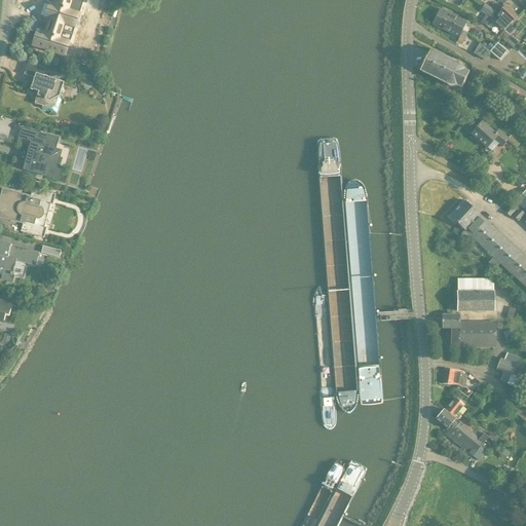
[(41,33),(37,46),(65,55),(66,55),(67,54),(65,54),(69,42),(60,38),(64,24),(74,27),(78,13),(73,11),(76,1),(81,3),(81,0),(55,0),(55,1),(58,1),(55,6),(50,4),(46,19),(50,20),(45,34),(41,33)]
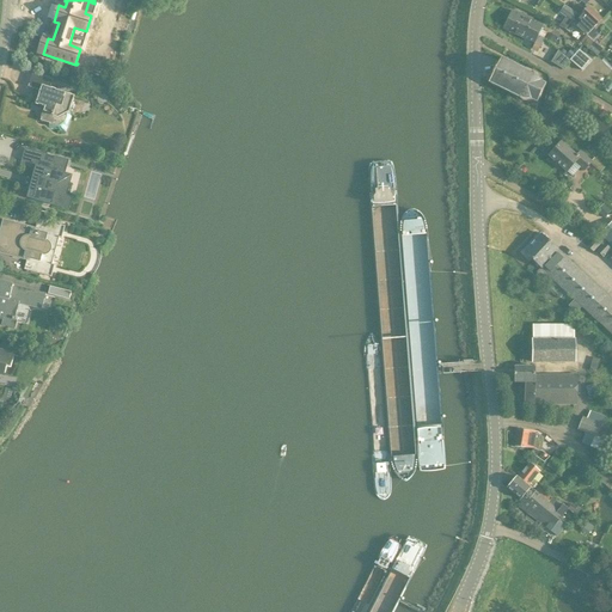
[(564,5),(560,12),(565,17),(571,22),(577,14),(570,10),(564,5)]
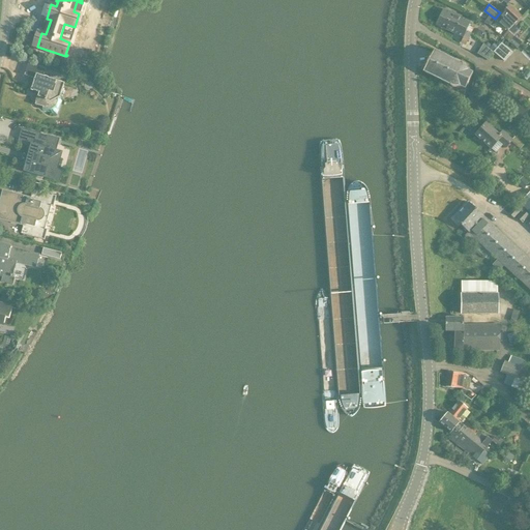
[(504,16),(498,22),(505,28),(508,31),(509,30),(513,25),(520,19),(521,17),(509,6),(502,13),(504,16)]
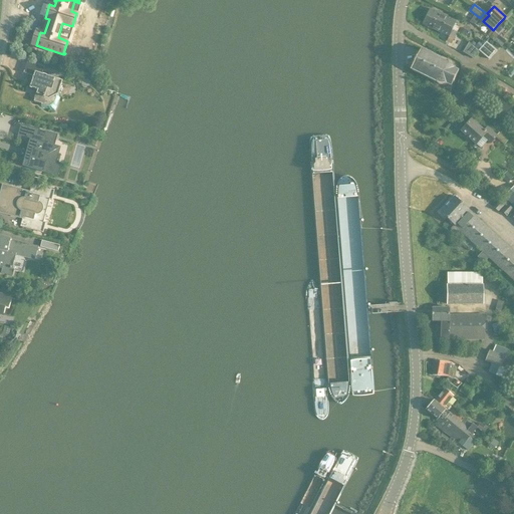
[(423,24),(432,28),(435,22),(439,13),(430,9),(423,24)]
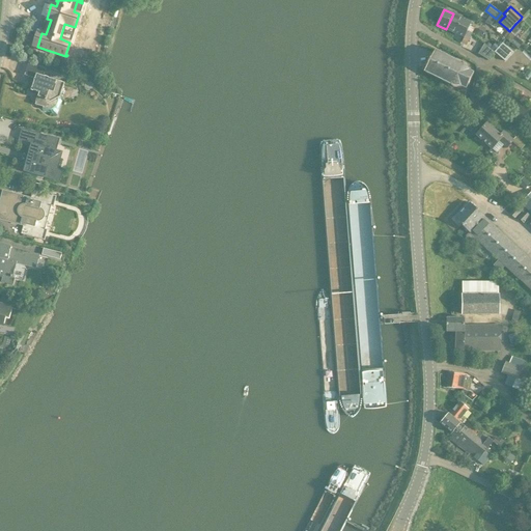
[(449,23),(446,29),(454,33),(462,18),(453,14),(449,23)]
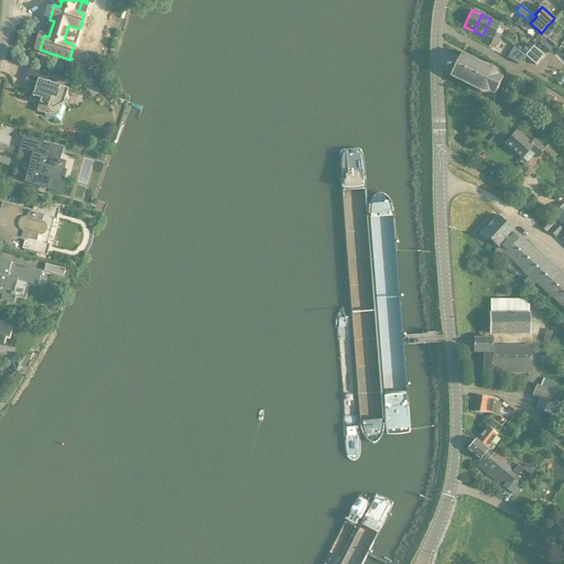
[(487,26),(483,35),(492,40),(491,42),(497,45),(498,42),(501,35),(496,32),(498,28),(500,23),(490,19),(487,26)]
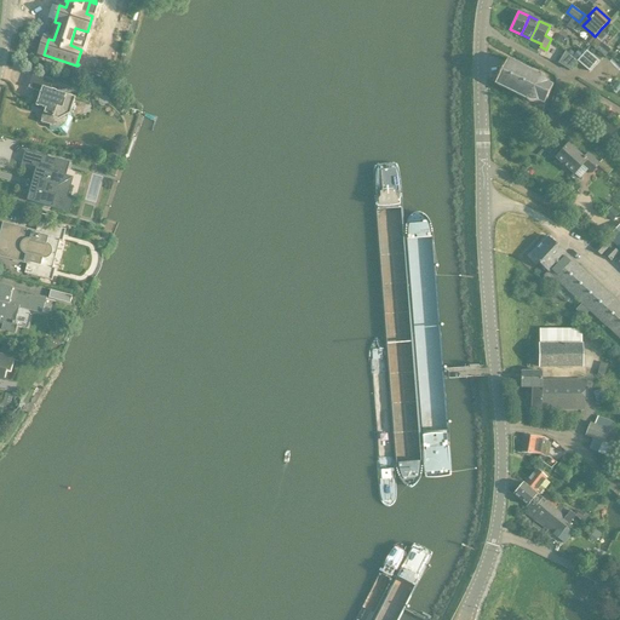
[(595,36),(589,42),(595,49),(601,42),(600,41),(607,34),(603,32),(601,29),(596,35),(595,36)]
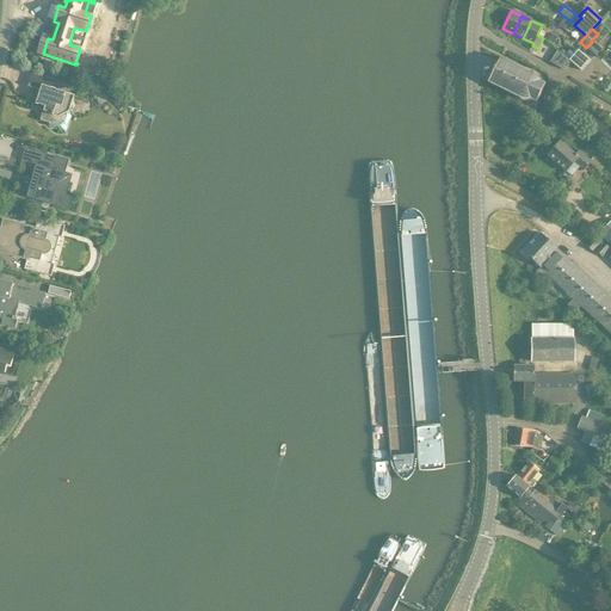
[(548,32),(544,39),(553,44),(556,37),(548,32)]
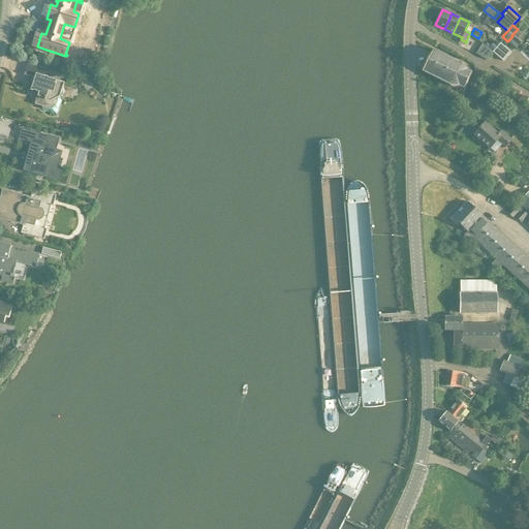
[(484,42),(478,49),(480,51),(478,53),(489,62),(495,54),(494,53),(493,52),(497,47),(494,42),(489,48),(485,44),(484,42)]
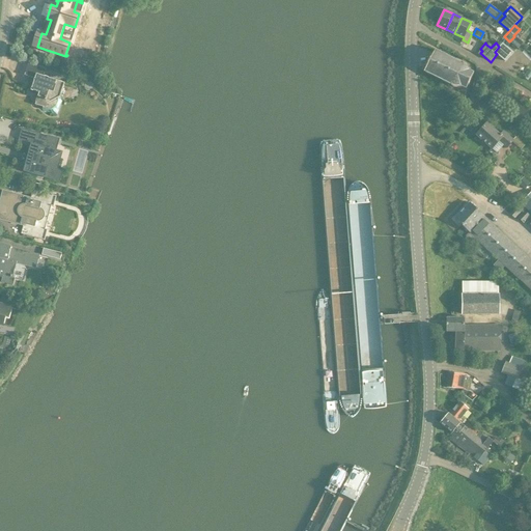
[(506,48),(499,56),(506,61),(512,54),(506,48)]
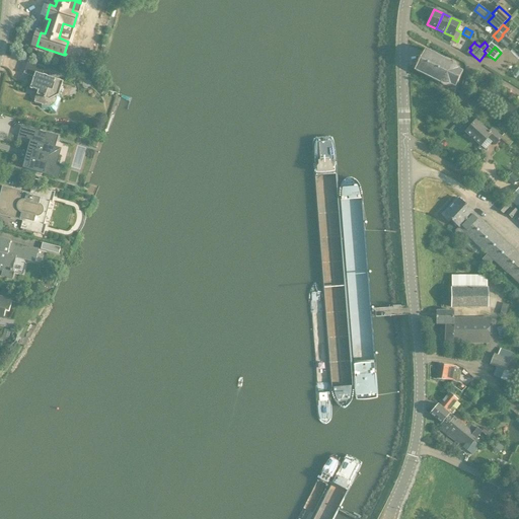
[(416,68),(415,70),(415,71),(441,84),(440,85),(442,85),(451,86),(455,88),(462,72),(459,70),(453,63),(452,62),(452,63),(425,50),(424,53),(423,53),(420,60),(416,67),(416,68)]
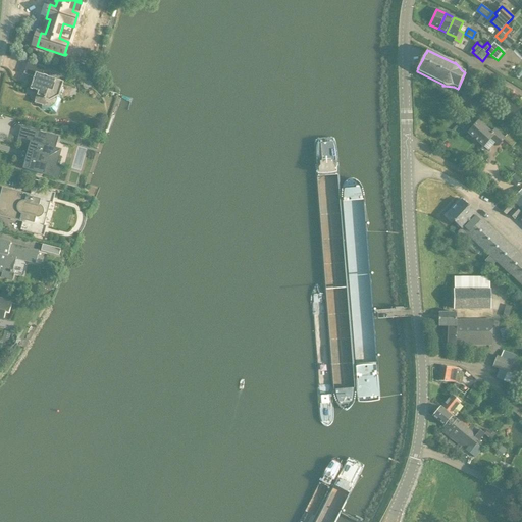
[(28,62),(23,74),(34,77),(31,89),(38,92),(35,103),(43,106),(42,109),(56,113),(61,99),(58,98),(59,96),(62,97),(64,90),(61,89),(63,82),(43,75),(45,67),(28,62)]
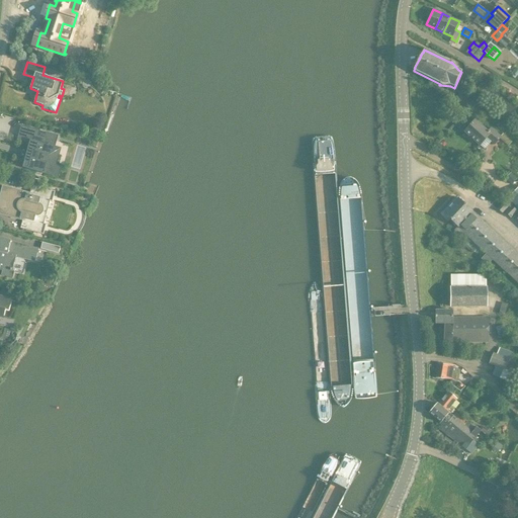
[(494,145),(501,138),(491,128),(488,133),(475,120),(464,132),(480,146),(487,138),(494,145)]
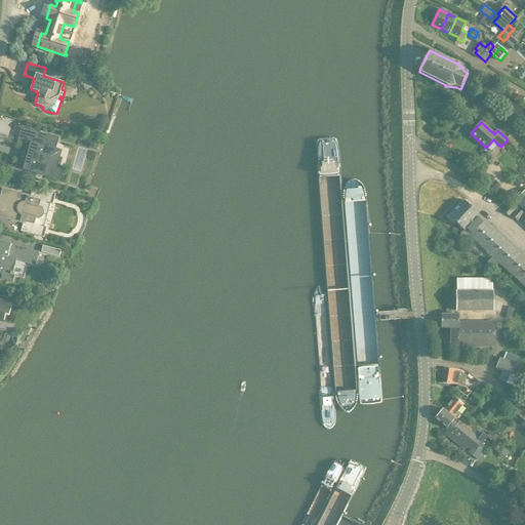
[(23,128),(18,139),(31,143),(24,170),(53,178),(58,179),(62,168),(57,167),(62,151),(55,149),(44,146),(44,144),(44,142),(42,140),(40,139),(39,138),(39,137),(41,132),(23,128)]
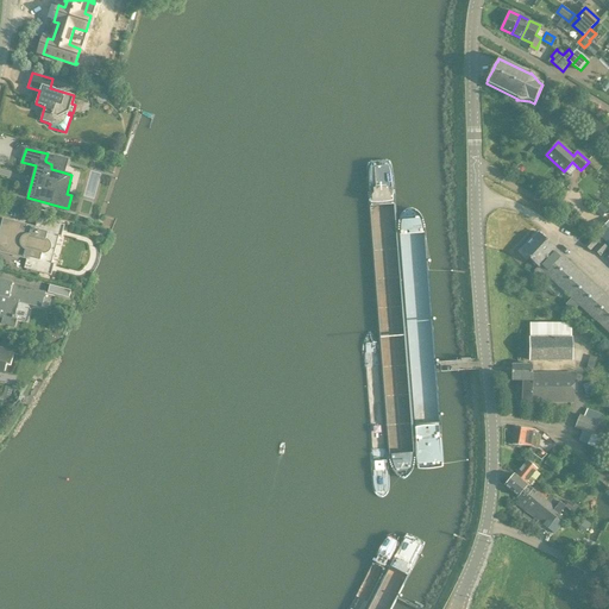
[(62,238),(64,225),(38,218),(35,230),(13,224),(13,221),(2,219),(0,230),(0,252),(5,253),(5,251),(27,257),(24,269),(51,276),(55,264),(49,263),(56,237),(62,238)]
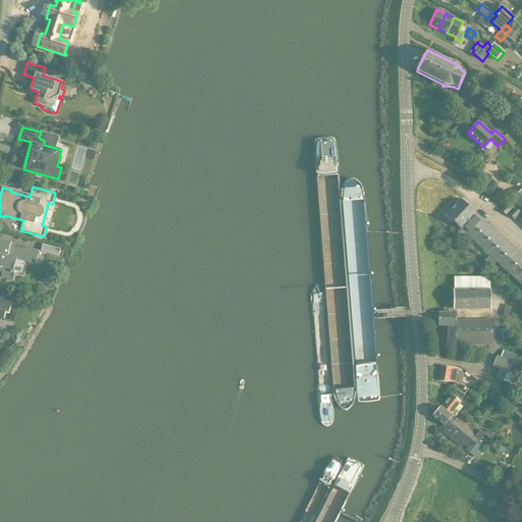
[(521,190),(513,201),(521,209),(521,208),(521,190)]
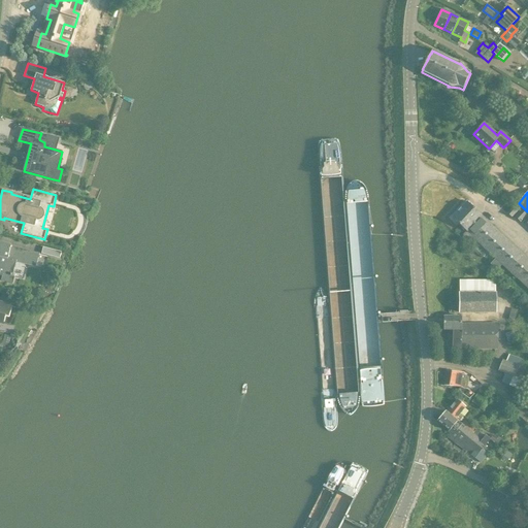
[(452,218),(459,225),(465,219),(466,220),(475,209),(467,202),(452,218)]
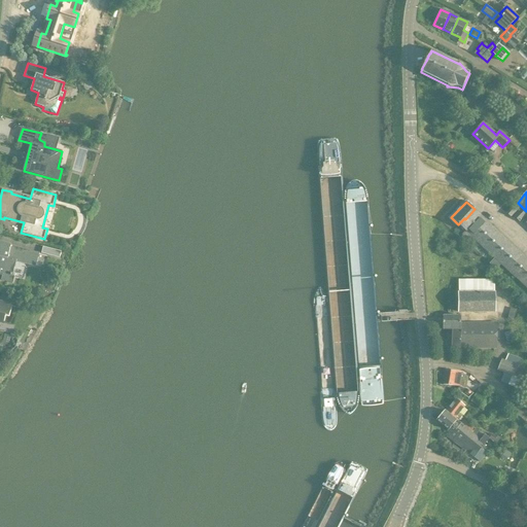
[(511,217),(518,209),(513,205),(505,212),(511,217)]
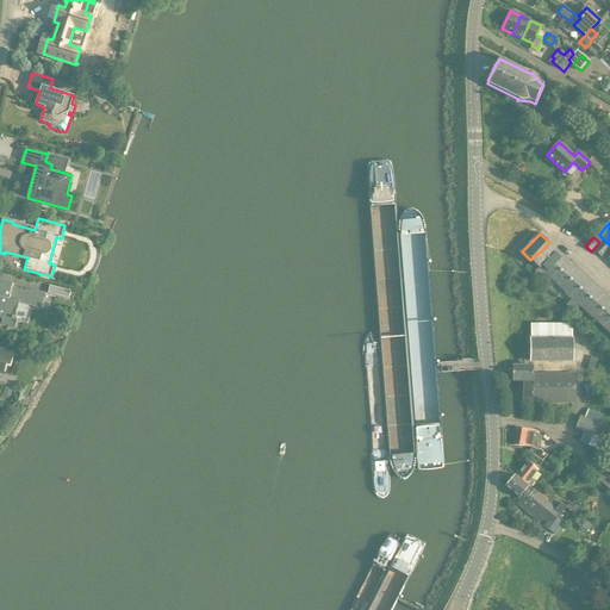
[(556,249),(549,242),(539,254),(537,253),(530,260),(539,268),(535,272),(535,273),(541,279),(542,279),(547,274),(609,334),(609,299),(556,249)]
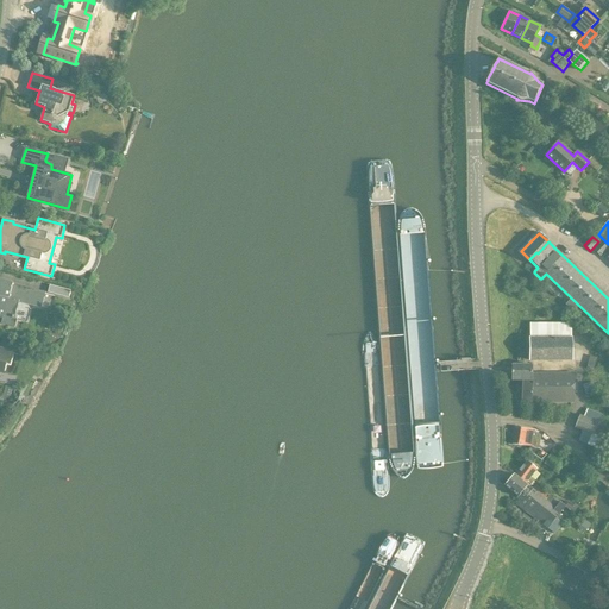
[(601,256),(607,249),(601,243),(594,250),(601,256)]
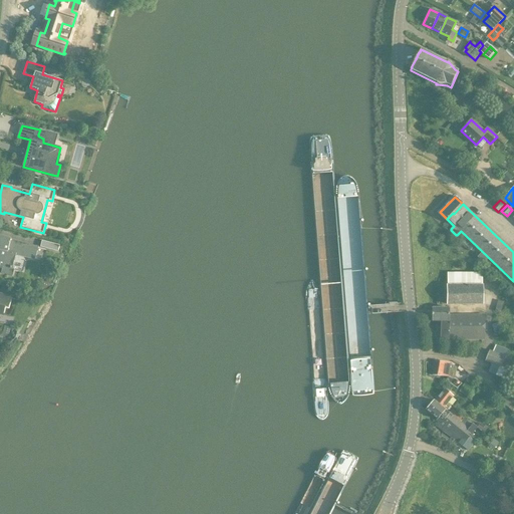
[(35,260),(38,247),(11,240),(11,239),(0,235),(0,268),(2,269),(1,273),(12,276),(15,267),(13,267),(16,255),(35,260)]
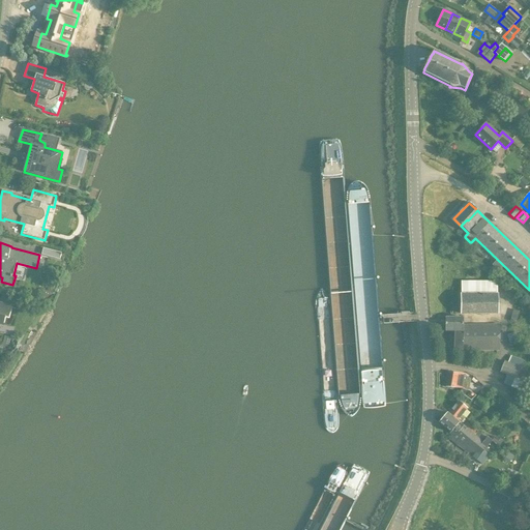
[(41,255),(60,260),(61,254),(43,248),(41,255)]
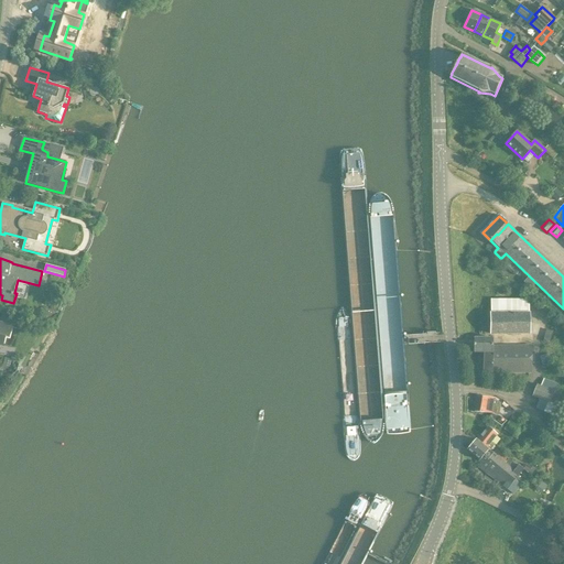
[(491,334),(529,334),(529,313),(529,300),(491,300),(491,313),(490,313),(491,334)]
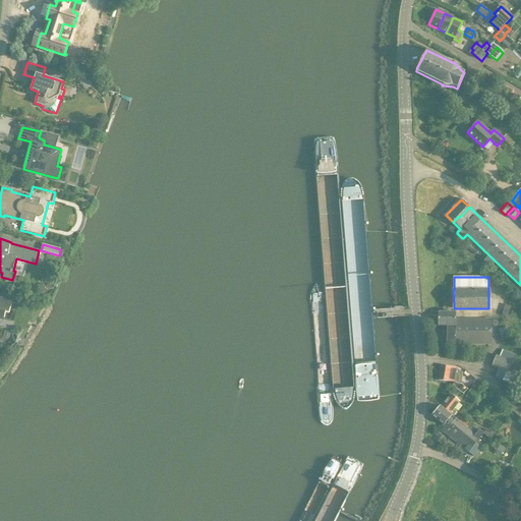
[(0,317),(3,320),(5,312),(9,312),(11,302),(0,299),(0,317)]
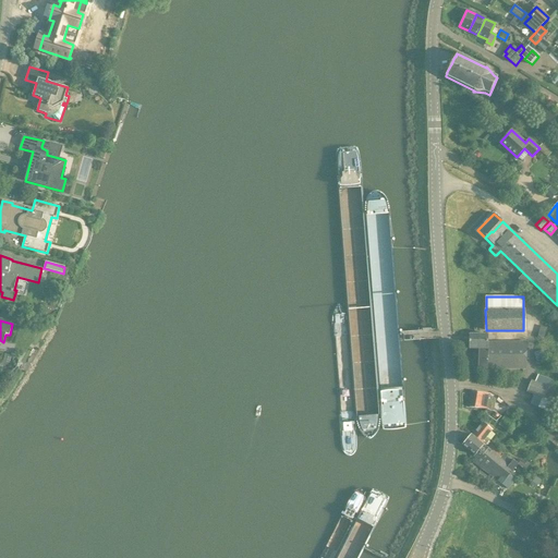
[(487,335),(469,335),(469,349),(478,349),(477,368),(487,368),(526,368),(526,342),(488,342),(487,335)]
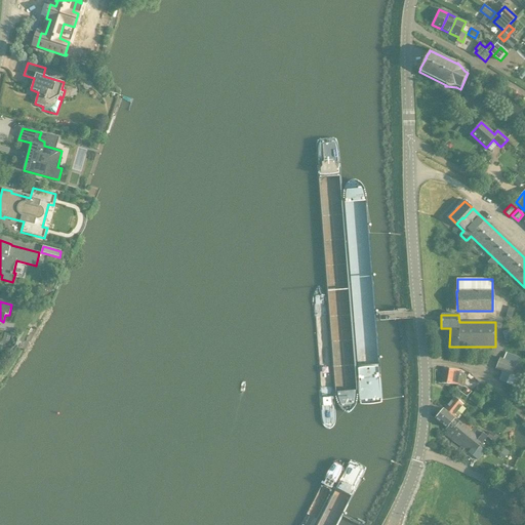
[(510,329),(501,332),(505,340),(513,338),(514,337),(511,329),(510,329)]
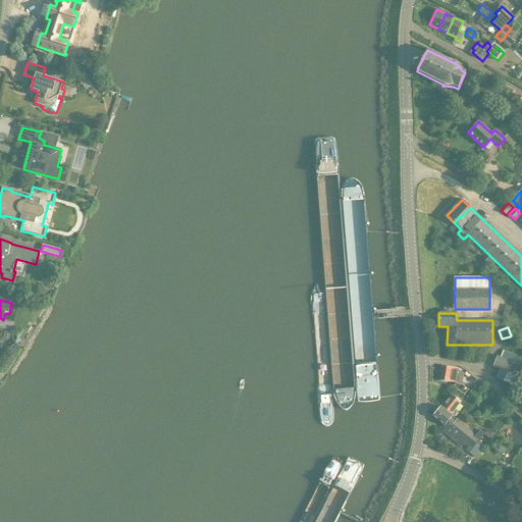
[(515,375),(520,362),(514,360),(515,356),(503,351),(501,357),(497,356),(492,367),(499,369),(496,378),(509,383),(513,374),(515,375)]
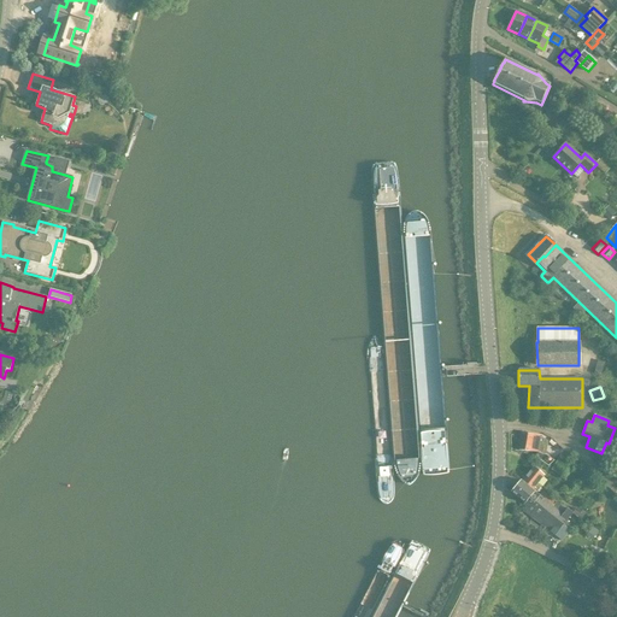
[(522,434),(518,451),(536,452),(535,457),(547,466),(554,462),(538,448),(540,436),(522,434)]
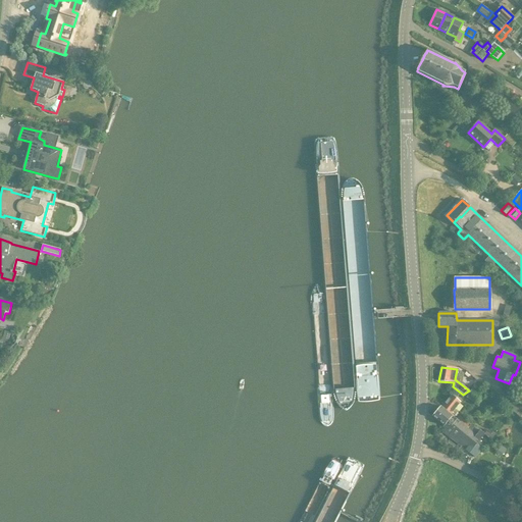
[(466,398),(475,404),(480,396),(472,389),(466,398)]
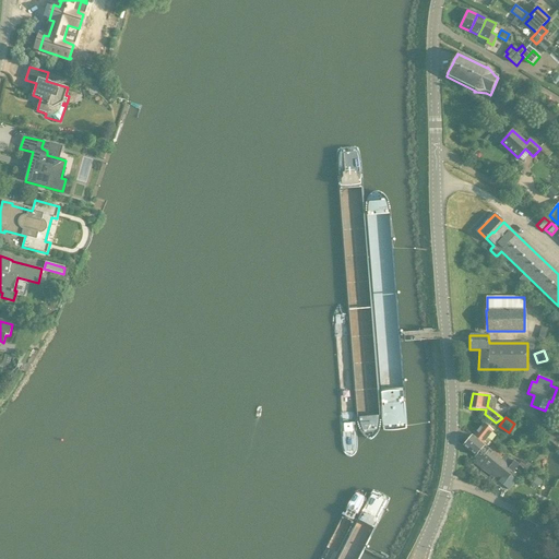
[(484,424),(472,436),(482,443),(485,447),(489,441),(486,439),(492,431),(484,424)]
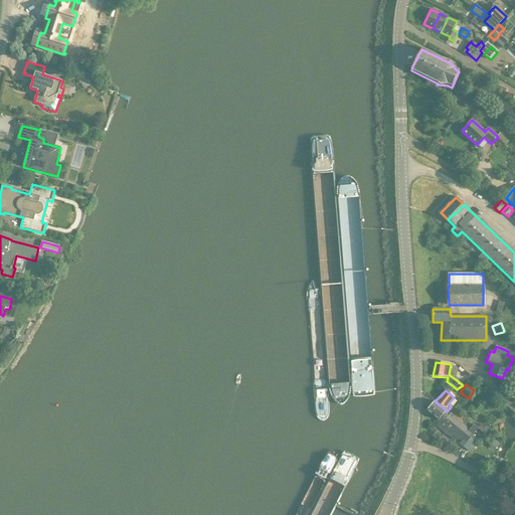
[(469,439),(474,434),(478,428),(464,419),(453,410),(450,414),(444,408),(435,401),(427,410),(438,420),(434,424),(459,445),(468,452),(475,444),(469,439)]
